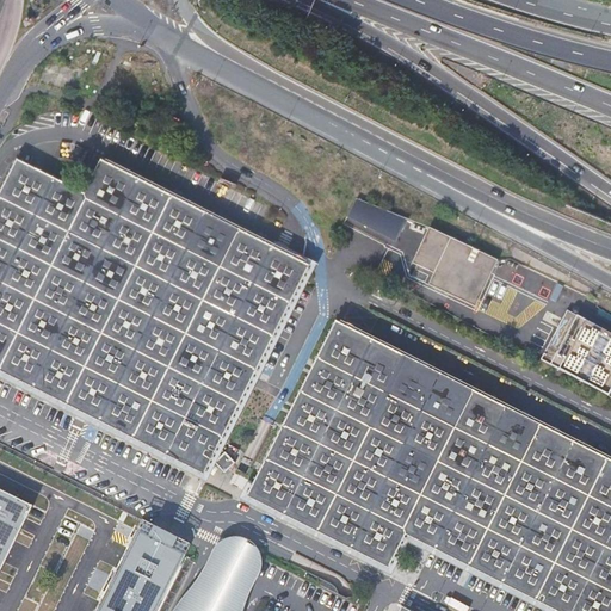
[(62,84),(63,71),(43,68),(42,81),(62,84)]
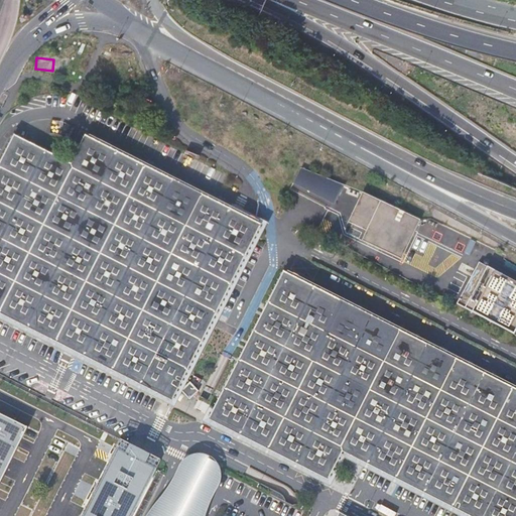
[(144,168),(86,140),(73,167),(14,138),(0,167),(0,309),(1,310),(56,339),(72,347),(85,353),(133,377),(170,396),(228,281),(236,267),(243,253),(256,226),(188,191),(170,182),(144,168)]
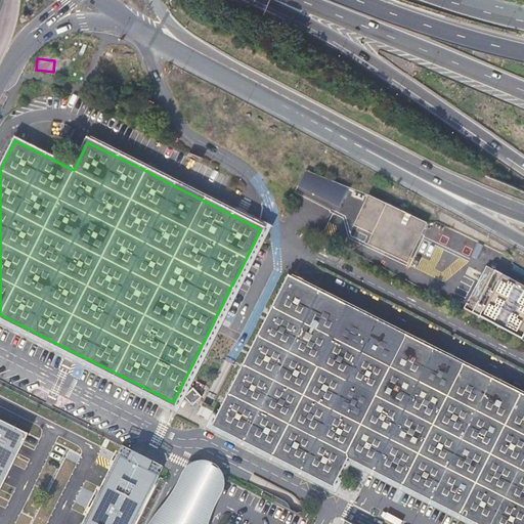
[(340,207),(351,187),(307,170),(299,184),(340,207)]
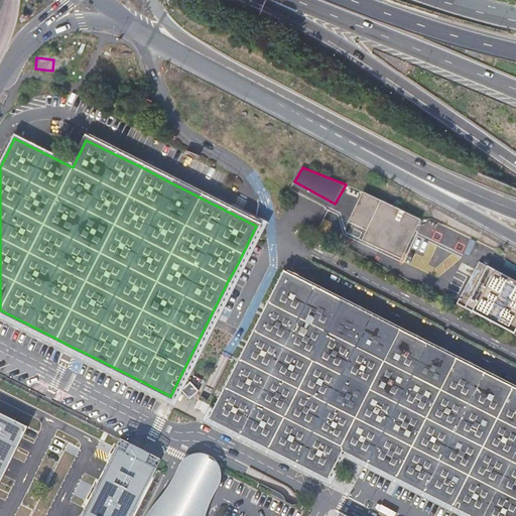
[(401,259),(421,219),(363,191),(348,222),(366,231),(361,240),(401,259)]
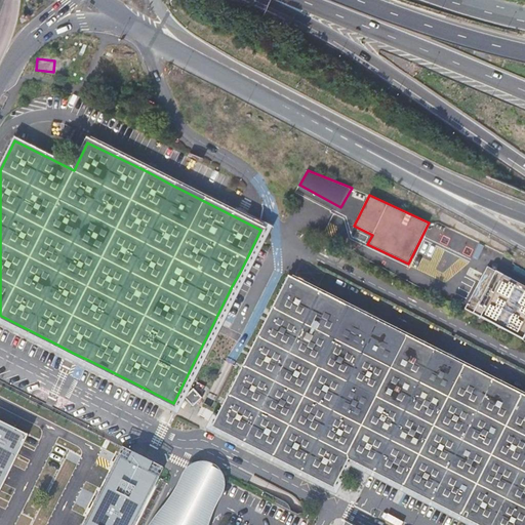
[(524,335),(524,285),(506,276),(488,266),(465,308),(483,318),(523,339),(524,335)]
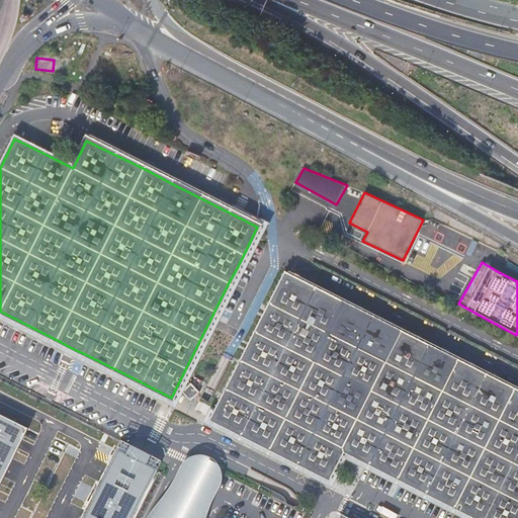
[(316,292),(285,277),(233,381),(213,420),(243,434),(280,454),(298,463),(328,479),(343,450),(370,463),(398,478),(427,493),(456,508),(476,517),(517,517),(517,394),(515,393),(486,378),(456,363),(428,349),(401,336),(371,321),(316,292)]
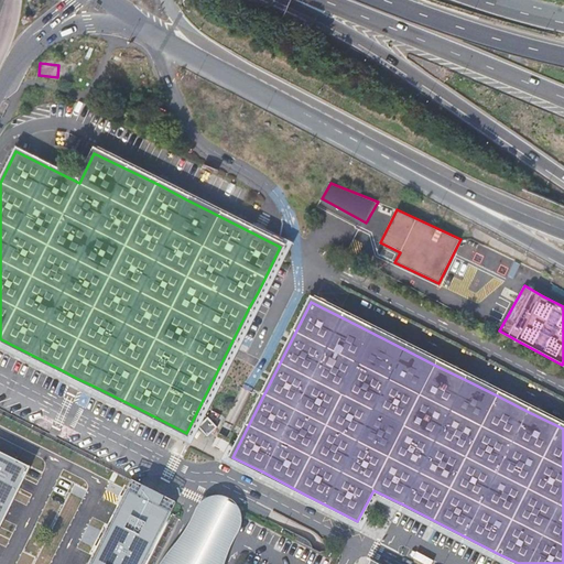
[(207,421),(199,427),(208,436),(216,430),(207,421)]
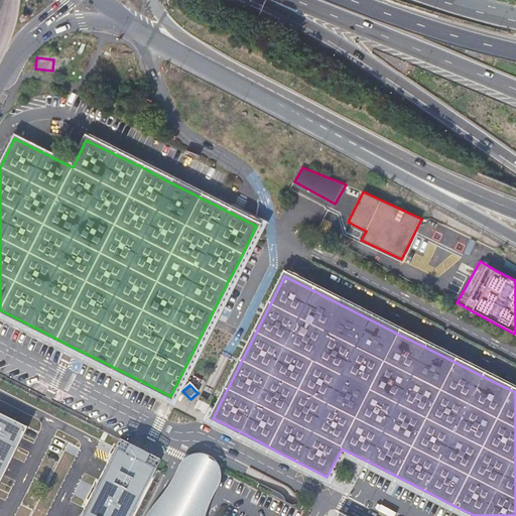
[(218,460),(210,454),(201,452),(194,453),(188,455),(183,459),(181,462),(179,466),(172,479),(164,491),(158,500),(151,509),(147,515),(146,515),(205,515),(208,510),(213,496),(220,484),(222,475),(221,467),(218,460)]
